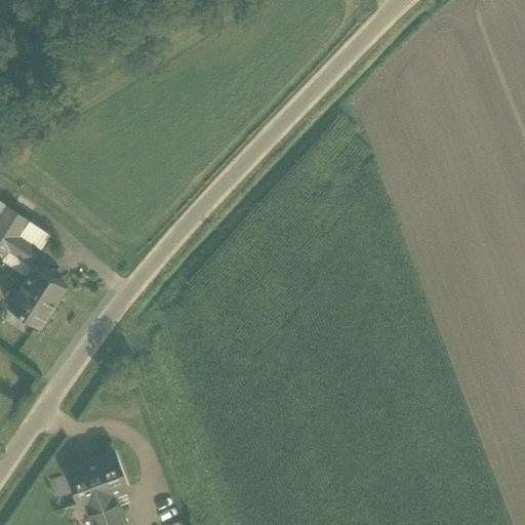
[(0,216),(0,250),(5,254),(8,249),(17,235),(28,220),(28,219),(7,206),(6,207),(0,216)]
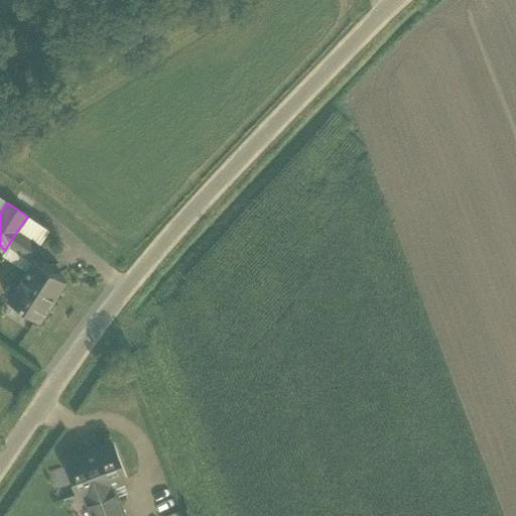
[(48,231),(27,217),(17,231),(39,245),(48,231)]
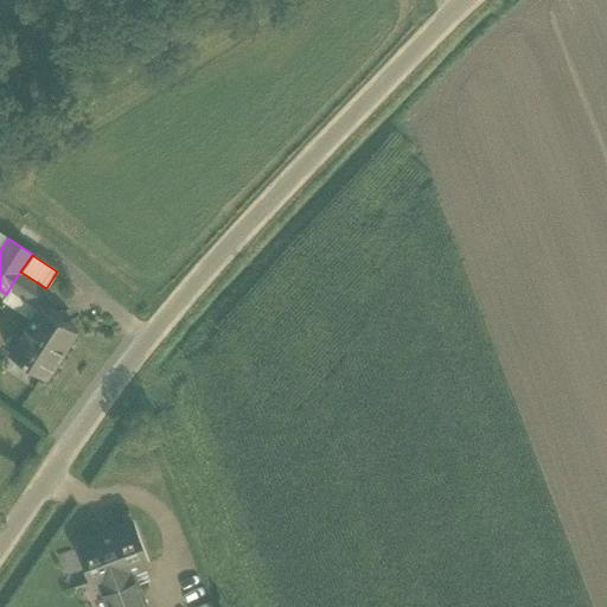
[(20,272),(10,288),(36,305),(46,288),(20,272)]
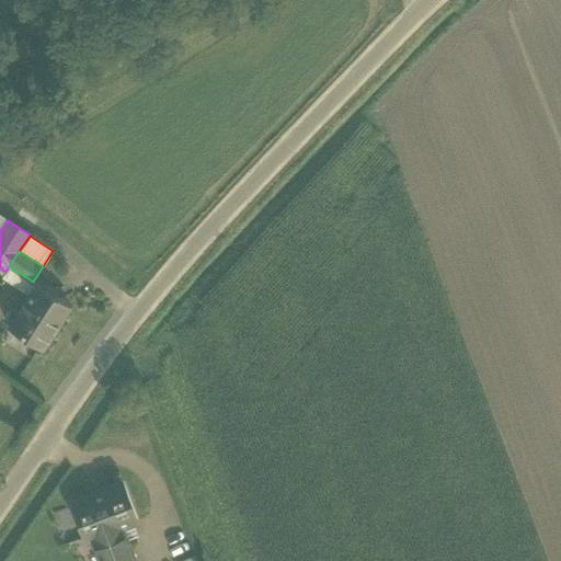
[(36,284),(9,327),(20,334),(22,336),(23,335),(43,348),(70,306),(36,284)]
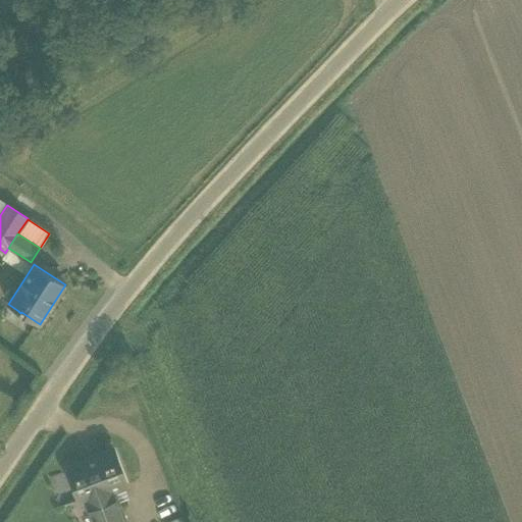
[(114,451),(66,468),(80,503),(86,501),(93,521),(123,521),(112,490),(126,485),(114,451)]
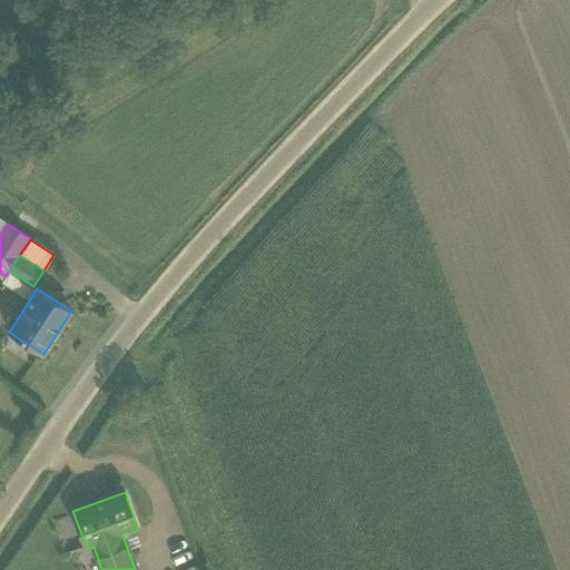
All buildings are outlined.
